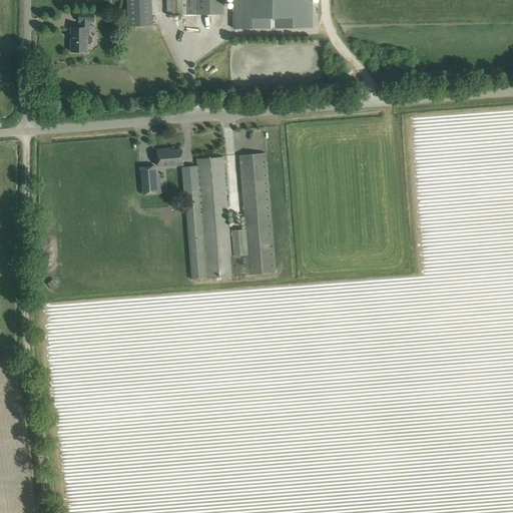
[(126,0),(127,26),(152,25),(151,0),(126,0)]
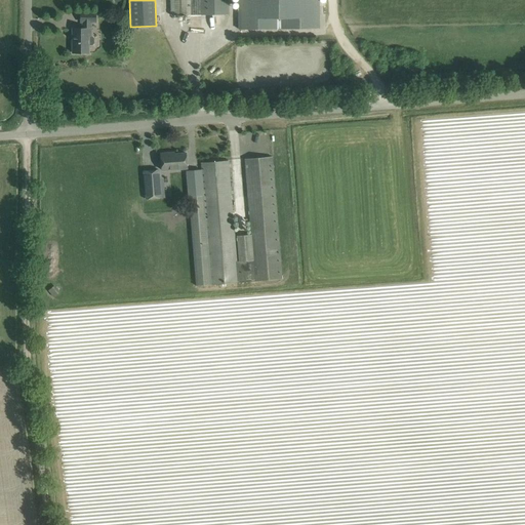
[(189,0),(170,0),(171,15),(190,15),(190,14),(189,0)]
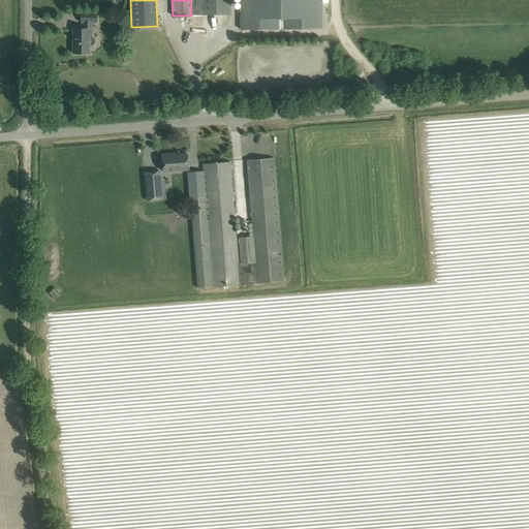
[(190,0),(191,14),(230,14),(229,0),(190,0)]
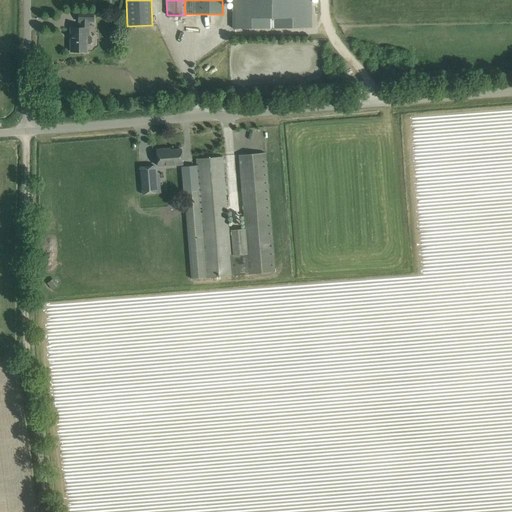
[(232,0),(233,29),(311,28),(310,0),(232,0)]
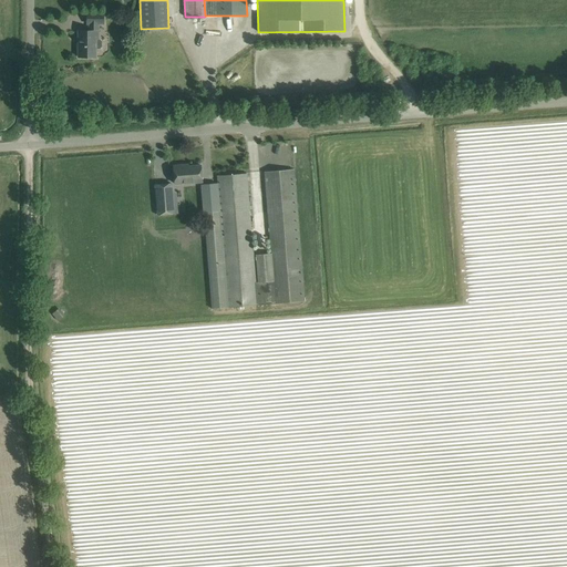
[(104,24),(104,14),(86,14),(86,24),(88,24),(88,31),(78,31),(78,58),(95,58),(95,49),(100,49),(102,47),(101,41),(99,39),(99,24),(104,24)]
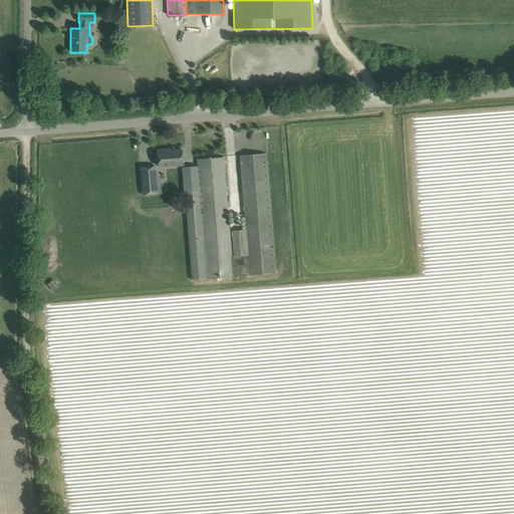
[(158,151),(158,161),(159,167),(183,165),(182,150),(171,151),(171,150),(158,151)]
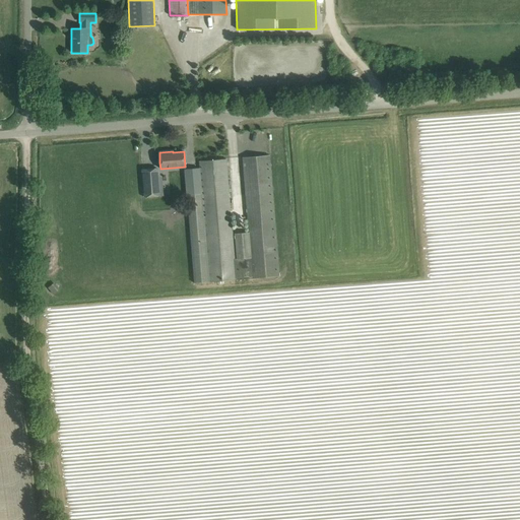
[(249,232),(247,232),(247,234),(233,235),(235,260),(232,260),(226,170),(225,159),(199,161),(200,169),(200,172),(202,194),(187,195),(194,283),(279,277),(269,155),(243,157),(244,168),(244,174),(249,232)]
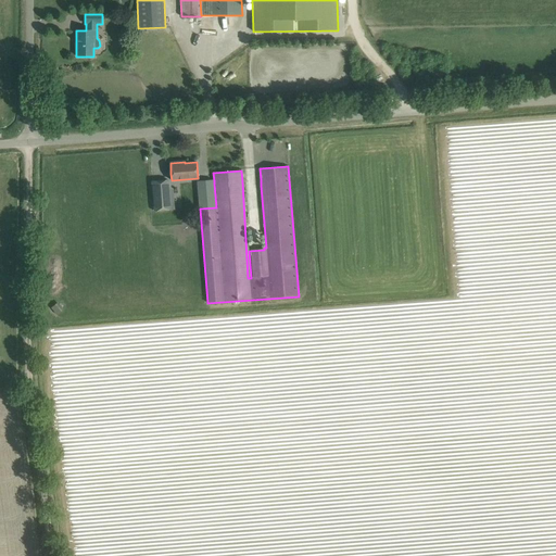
[(214,180),(198,182),(200,209),(216,207),(214,184),(214,180)]
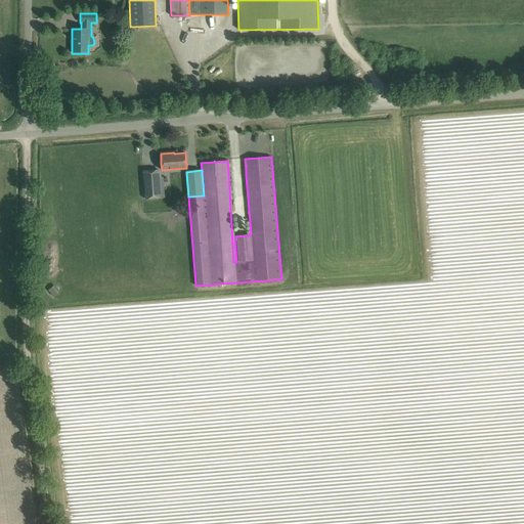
[(159,178),(144,179),(145,199),(161,198),(159,178)]
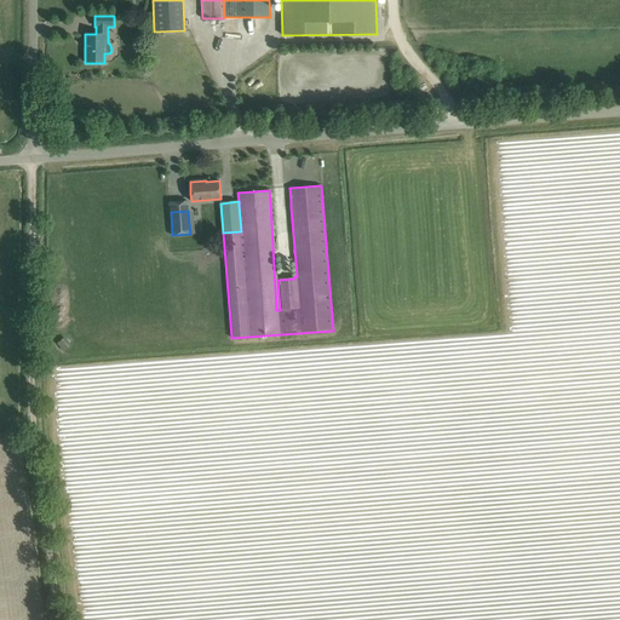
All buildings are outlined.
